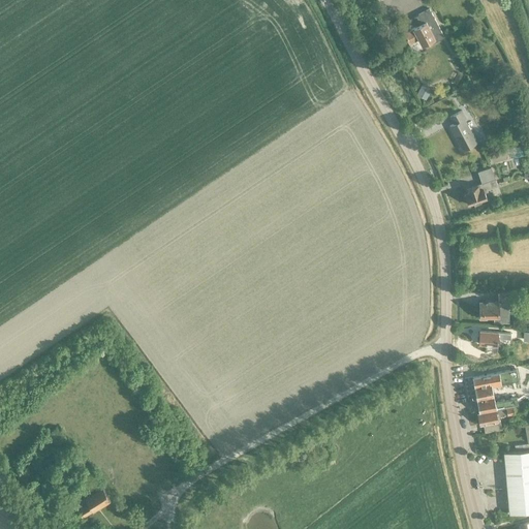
[(447,23),(456,20),(453,8),(443,11),(447,23)]
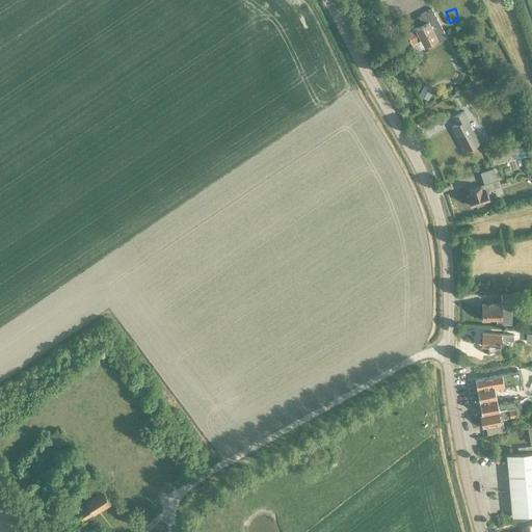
[(439,42),(446,37),(431,9),(420,15),(423,20),(418,23),(420,26),(406,33),(410,43),(421,37),(424,44),(429,42),(431,46),(439,42)]
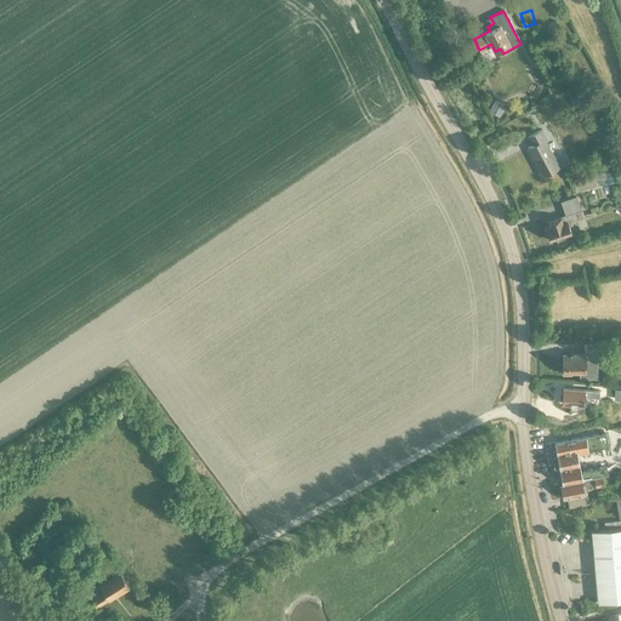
[(574,34),(588,28),(582,15),(568,22),(574,34)]
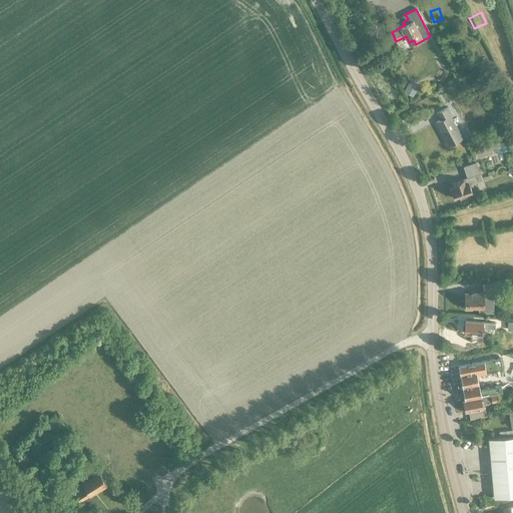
[(454,26),(462,22),(460,17),(452,20),(454,26)]
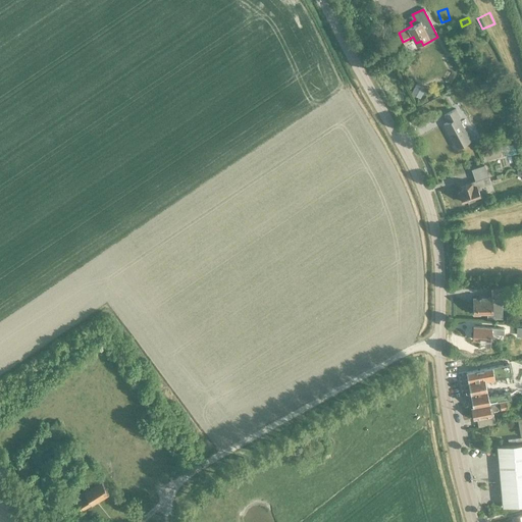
[(483,33),(492,43),(502,35),(492,24),(483,33)]
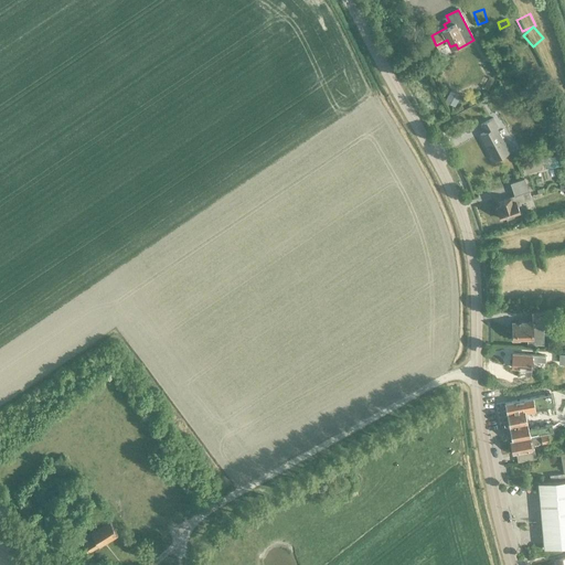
[(451,92),(445,103),(455,108),(461,97),(451,92)]
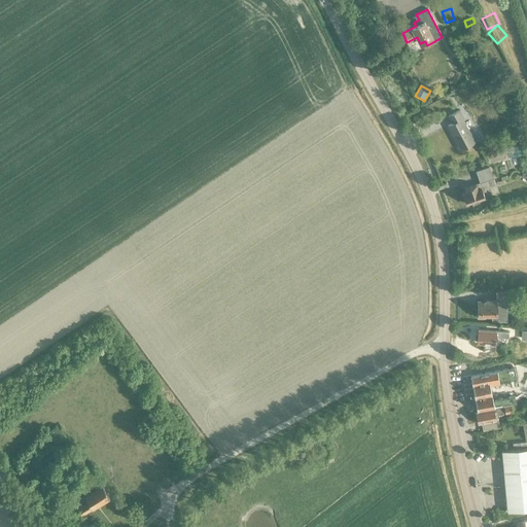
[(460,149),(475,142),(461,118),(464,117),(460,110),(448,116),(452,124),(448,126),(460,149)]
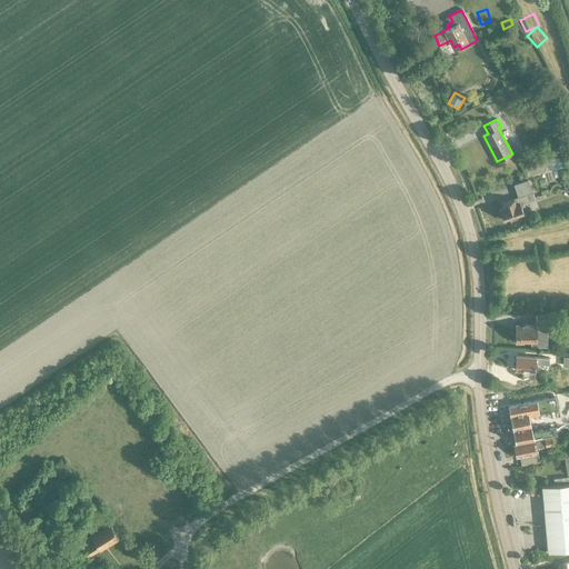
[(522,203),(533,200),(527,180),(515,185),(518,198),(502,203),(505,208),(500,210),(503,220),(523,213),(520,207),(523,206),(522,203)]
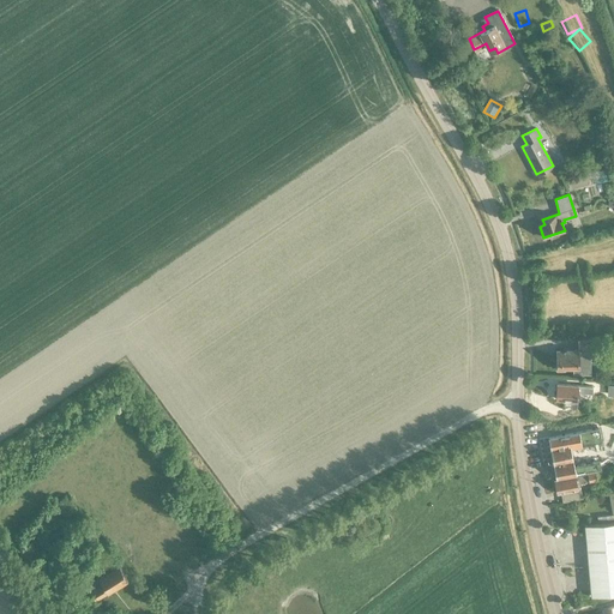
[(588,350),(596,350),(596,341),(581,341),(581,350),(557,350),(557,369),(564,369),(564,367),(573,367),(575,373),(589,373),(588,350)]
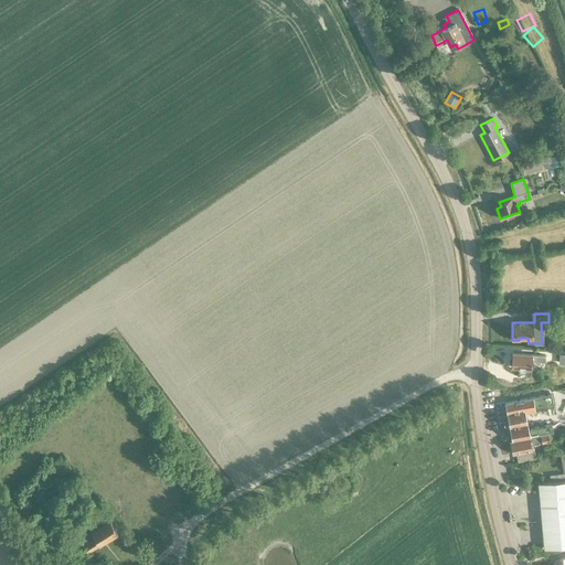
[(544,361),(545,355),(512,353),(511,368),(530,369),(531,361),(544,361)]
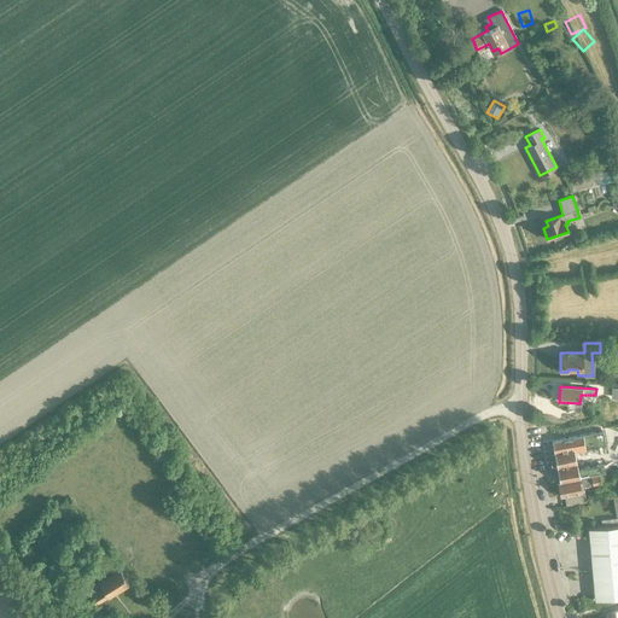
[(600,414),(583,418),(584,424),(584,427),(602,424),(601,421),(600,414)]
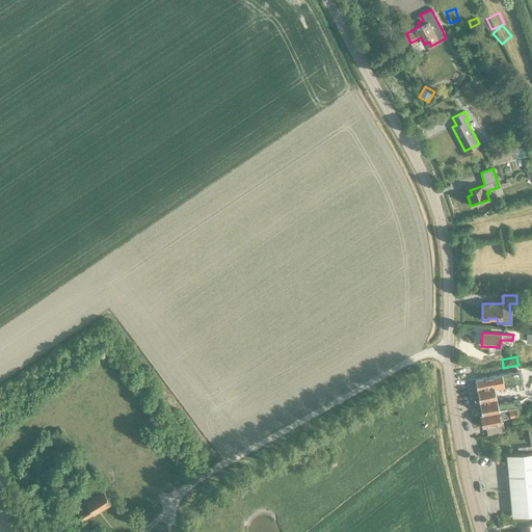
[(481,415),(521,407),(520,406),(520,402),(519,400),(497,404),(494,389),(521,383),(519,371),(475,379),(479,402),(481,415)]
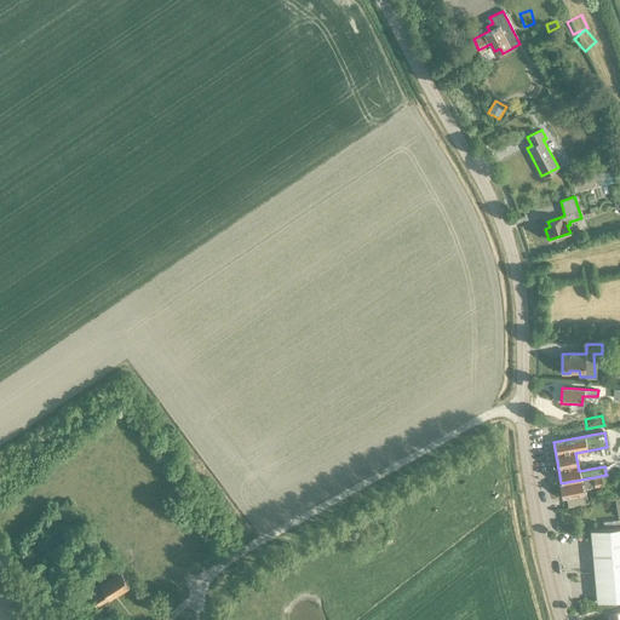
[(585,488),(602,484),(601,476),(560,484),(562,498),(566,497),(568,506),(587,503),(585,488)]
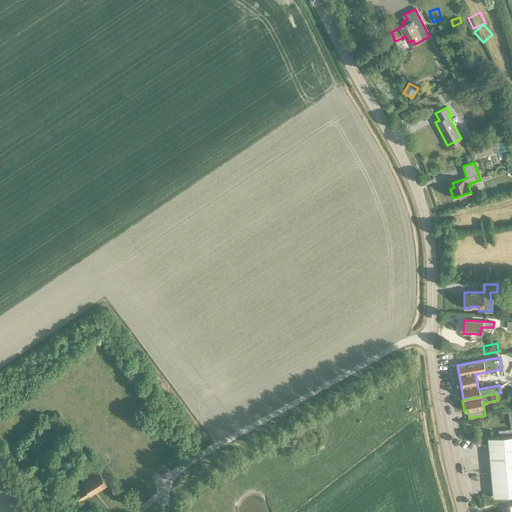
[(511,435),(487,438),(492,497),(511,495),(511,435)]
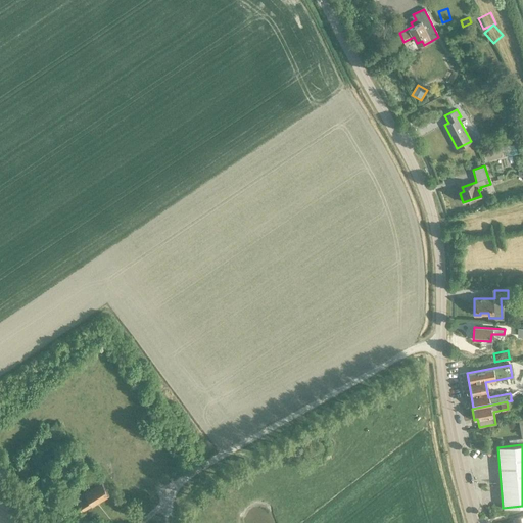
[(81,511),(108,494),(101,481),(83,492),(84,492),(73,498),(81,511)]
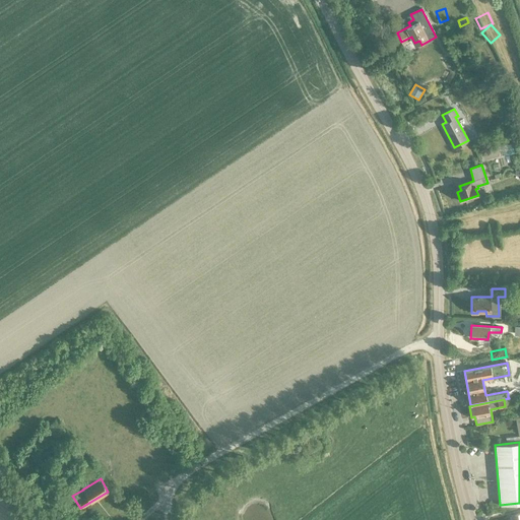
[(519,519),(519,505),(519,506),(519,505),(519,513),(511,516),(512,519),(508,519),(519,519)]
